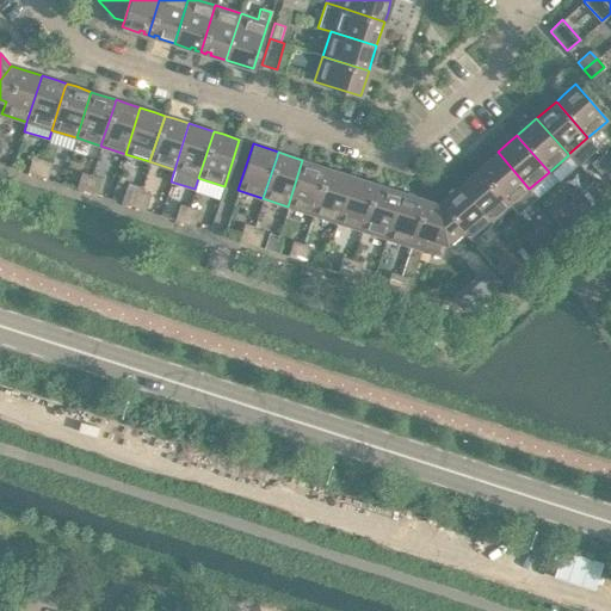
[(477,168),(481,172),(510,205),(517,214),(537,197),(529,189),(498,152),(486,162),(477,168)]
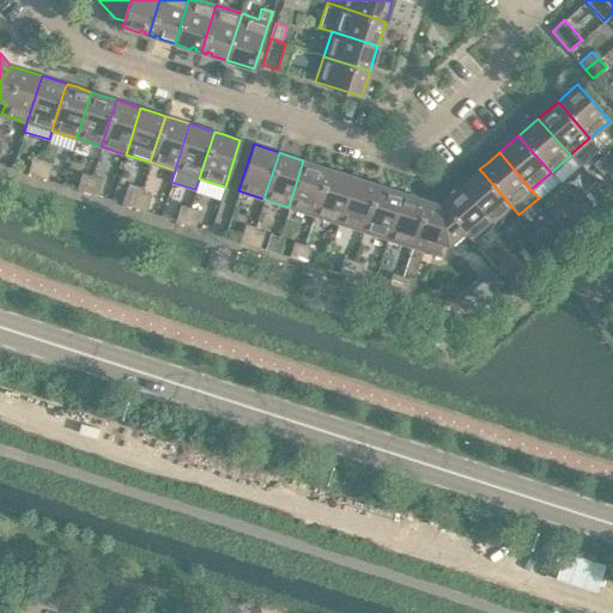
[(28,173),(37,176),(42,161),(32,157),(28,173)]
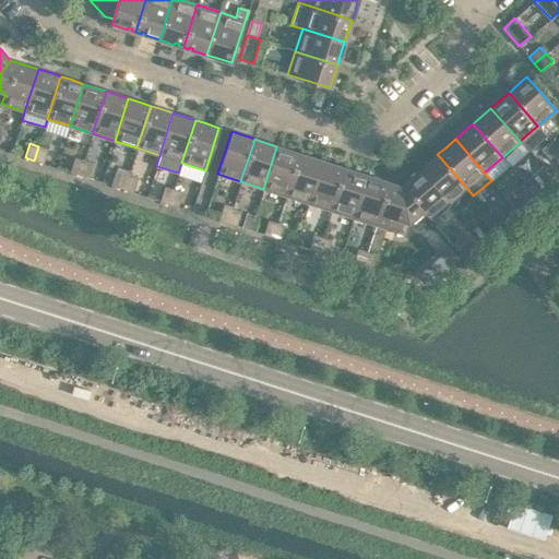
[(38,146),(34,161),(43,164),(47,149),(38,146)]
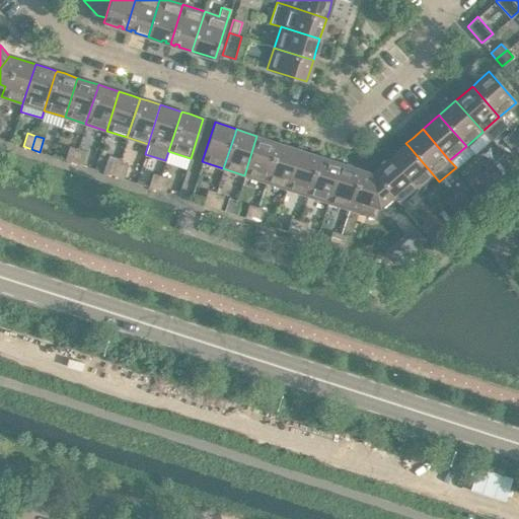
[(270,140),(256,136),(244,175),(265,181),(277,146),(278,143),(270,140)]
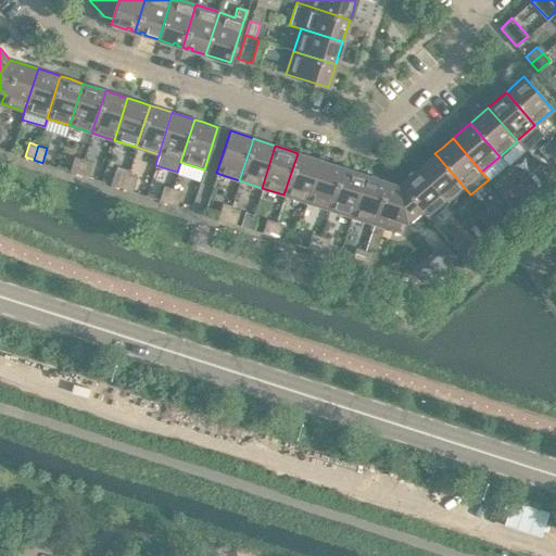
[(298,153),(297,156),(283,194),(306,202),(319,160),(306,155),(298,153)]
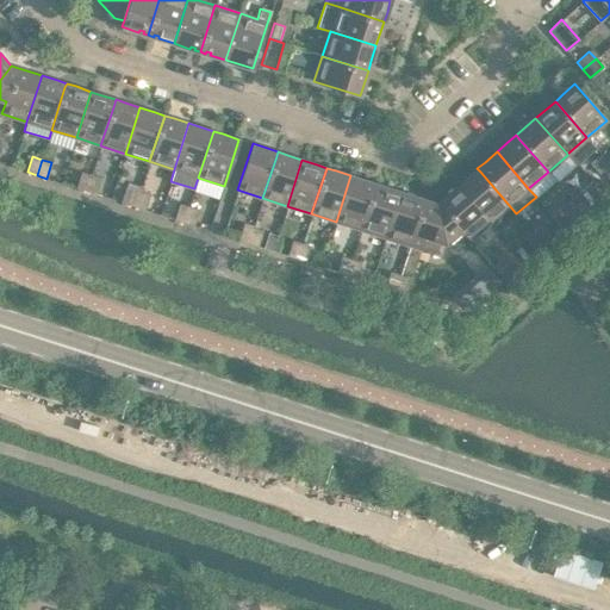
[(470,175),(458,185),(490,222),(509,205),(480,172),(477,168),(470,175)]
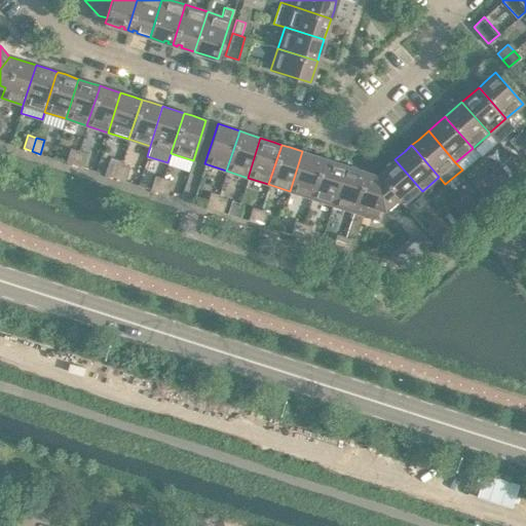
[(66,162),(74,164),(78,151),(70,148),(66,162)]
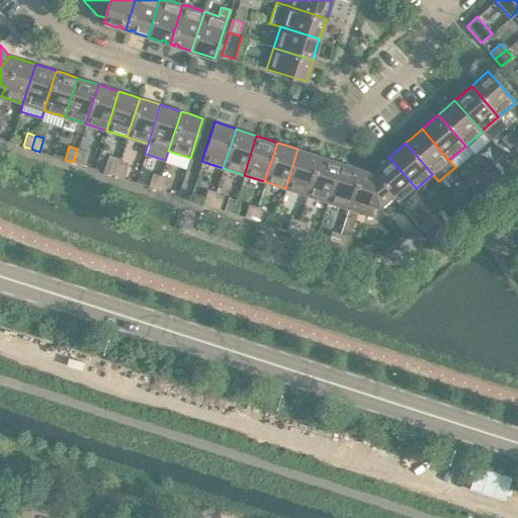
[(86,151),(77,149),(73,162),(81,165),(86,151)]
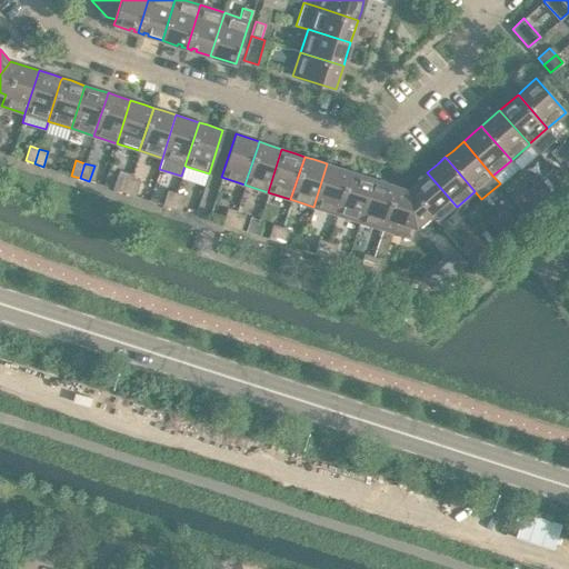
[(341,168),(327,163),(313,207),(337,215),(349,175),(350,171),(341,168)]
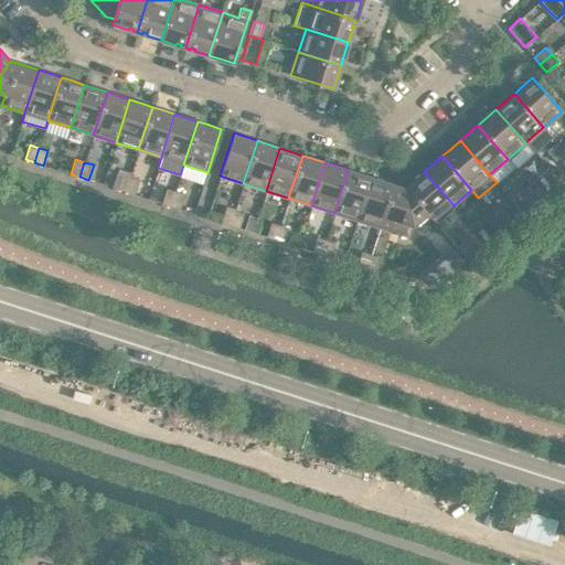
[(112,188),(125,191),(129,177),(131,172),(118,169),(112,188)]
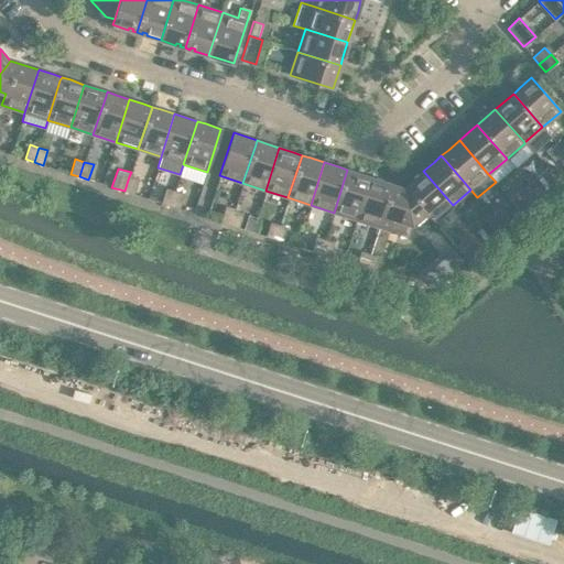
[(347,170),(346,173),(334,213),(356,219),(370,176),(356,172),(347,170)]
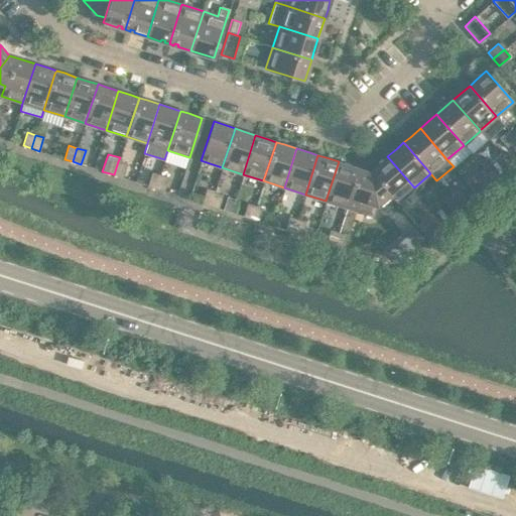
[(371,171),(373,173),(390,194),(390,195),(397,203),(414,187),(387,156),(377,165),(371,171)]
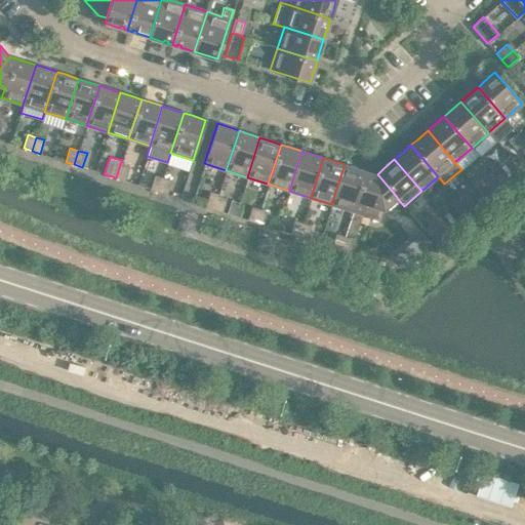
[(129,167),(120,164),(116,177),(124,180),(129,167)]
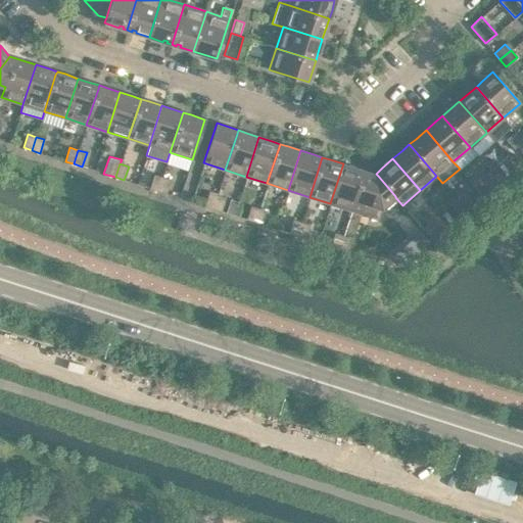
[(355,169),(343,163),(330,203),(351,210),(363,175),(364,171),(355,169)]
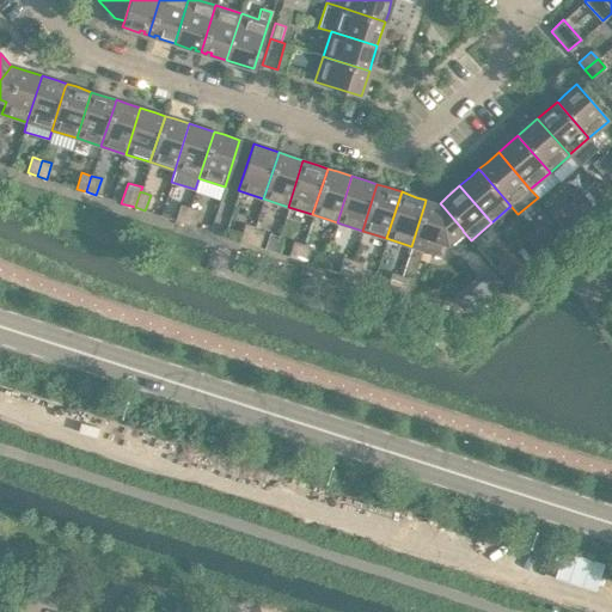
[(574,199),(585,212),(592,204),(581,193),(574,199)]
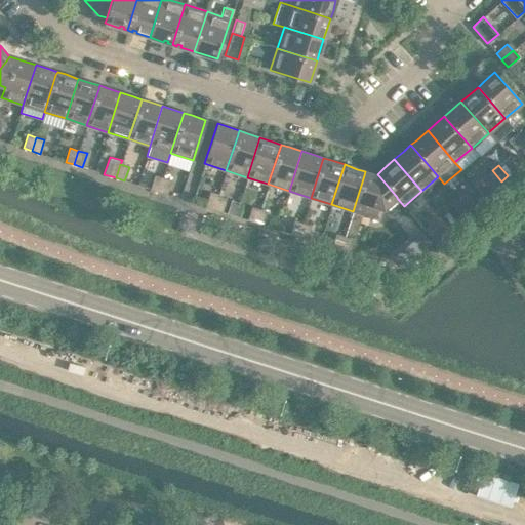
[(484,196),(501,182),(492,170),(475,185),(484,196)]
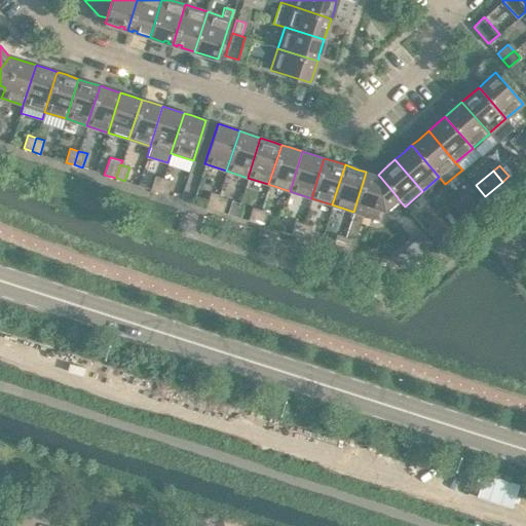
[(366,172),(365,176),(353,212),(370,217),(373,219),(377,220),(380,218),(383,214),(383,210),(384,210),(398,198),(398,197),(380,177),(378,175),(377,176),(366,172)]
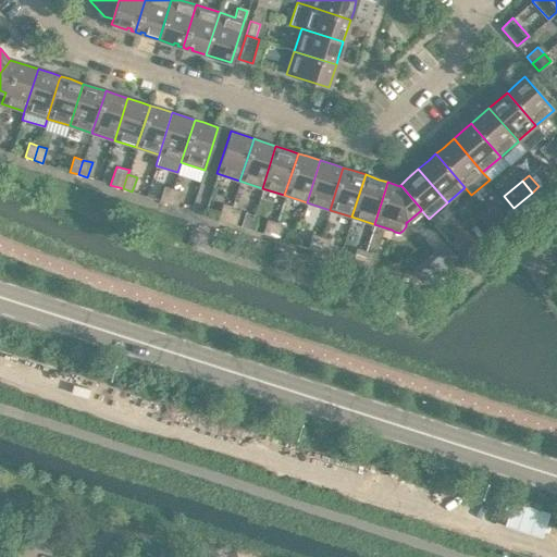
[(159,200),(168,203),(173,188),(164,186),(159,200)]
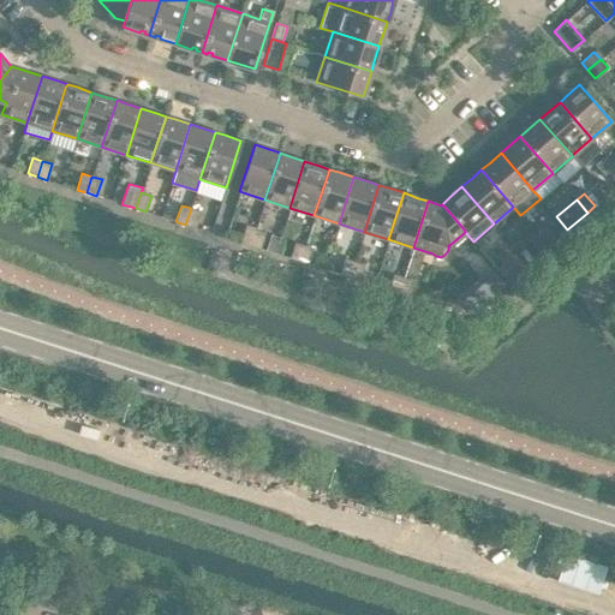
[(191,208),(185,225),(196,227),(201,212),(191,208)]
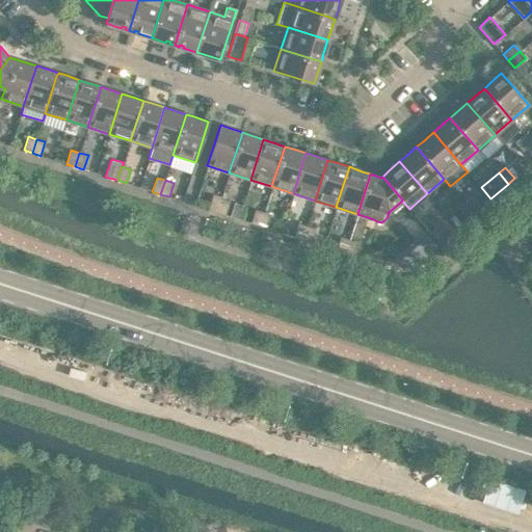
[(212,195),(208,210),(216,212),(220,198),(212,195)]
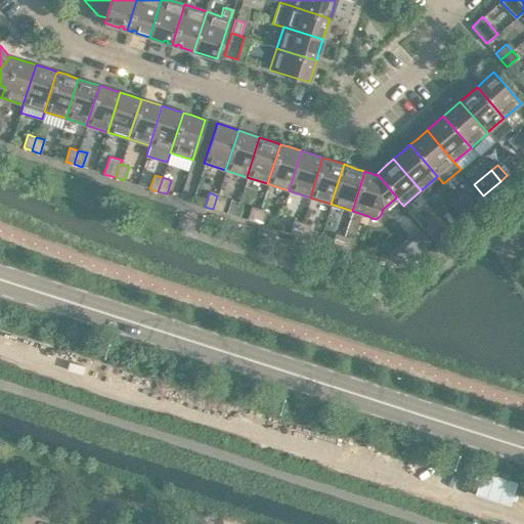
[(457,200),(467,210),(474,205),(464,193),(457,200)]
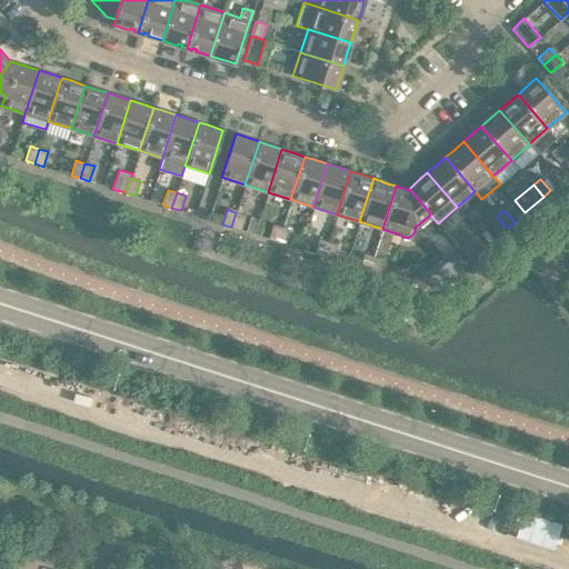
[(246,216),(236,212),(231,227),(240,230),(246,216)]
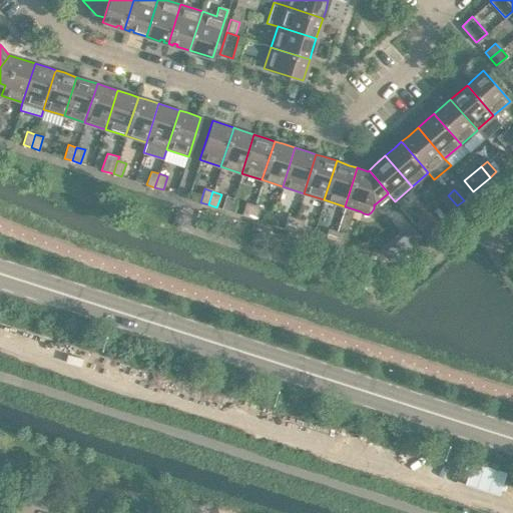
[(228,210),(232,197),(225,195),(221,208),(228,210)]
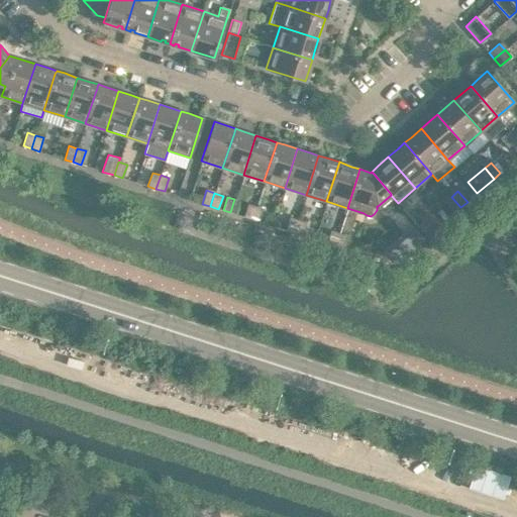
[(454,213),(460,207),(451,197),(444,202),(454,213)]
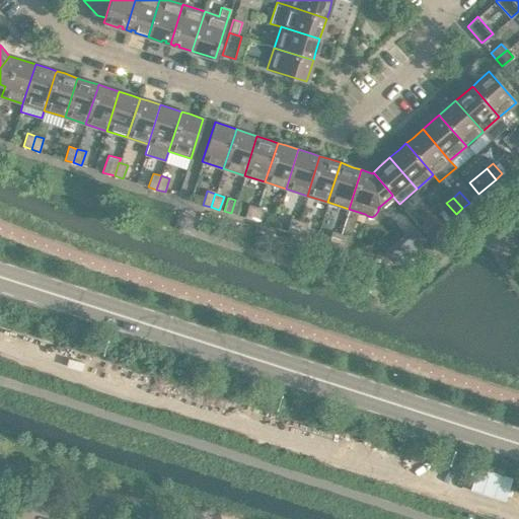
[(244,218),(252,220),(256,207),(248,204),(244,218)]
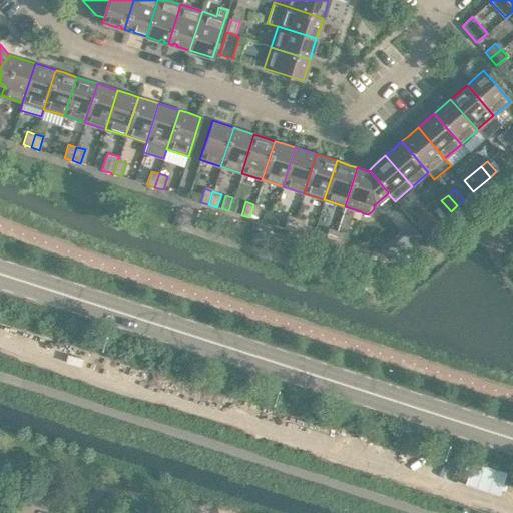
[(253,204),(249,217),(258,220),(263,207),(253,204)]
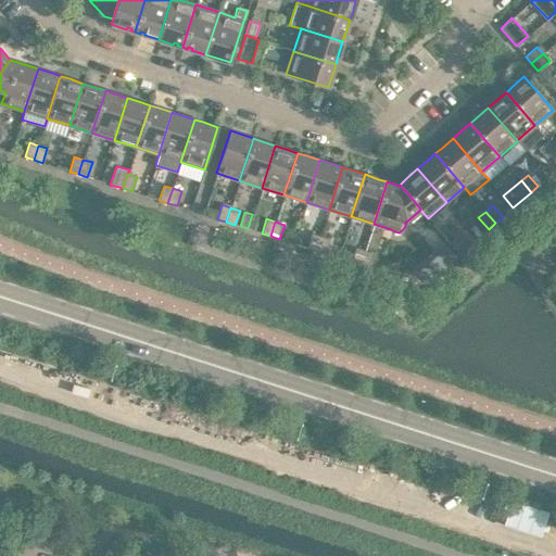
[(306,248),(315,251),(319,236),(311,234),(306,248)]
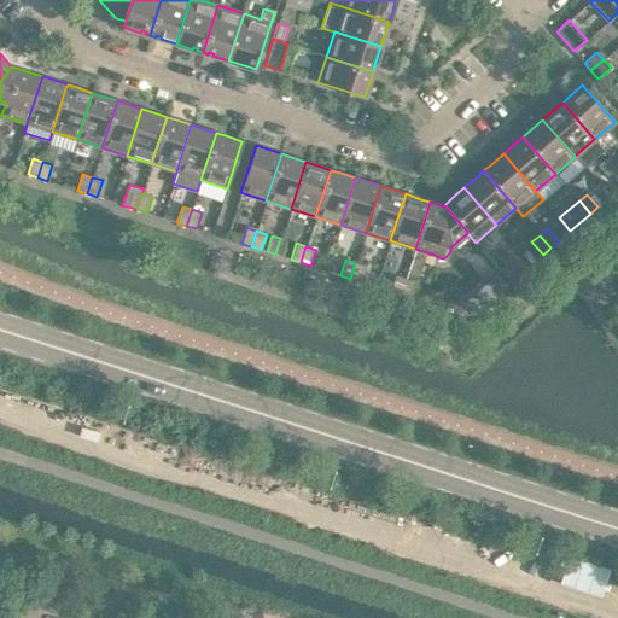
[(366,266),(355,262),(350,279),(360,281),(366,266)]
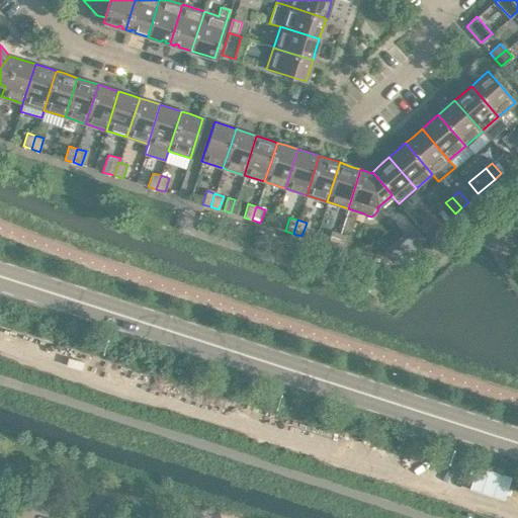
[(426,221),(419,226),(428,237),(435,231),(426,221)]
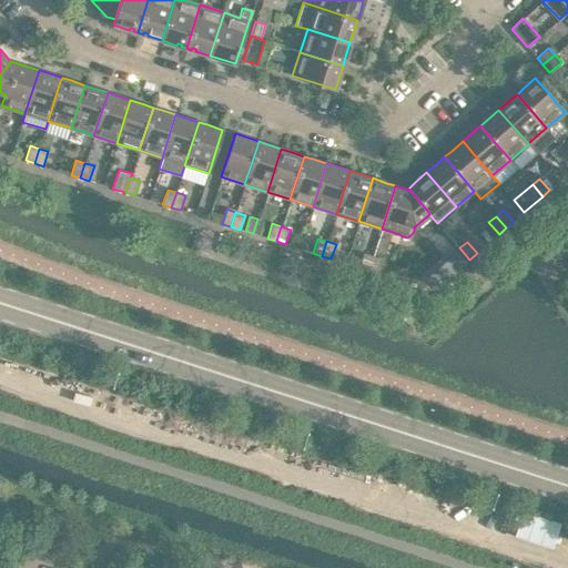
[(363,253),(358,267),(367,271),(373,256),(363,253)]
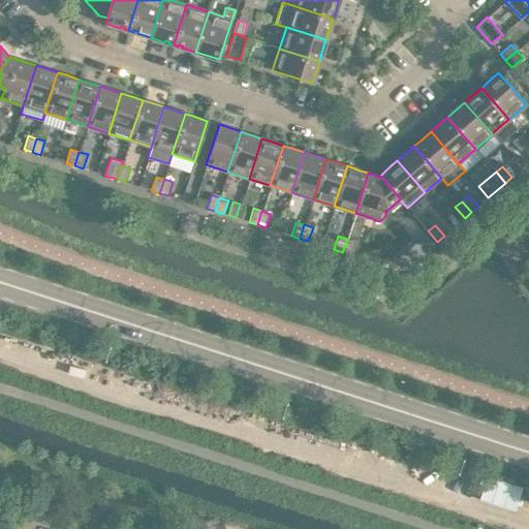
[(355,241),(347,239),(342,252),(350,255),(355,241)]
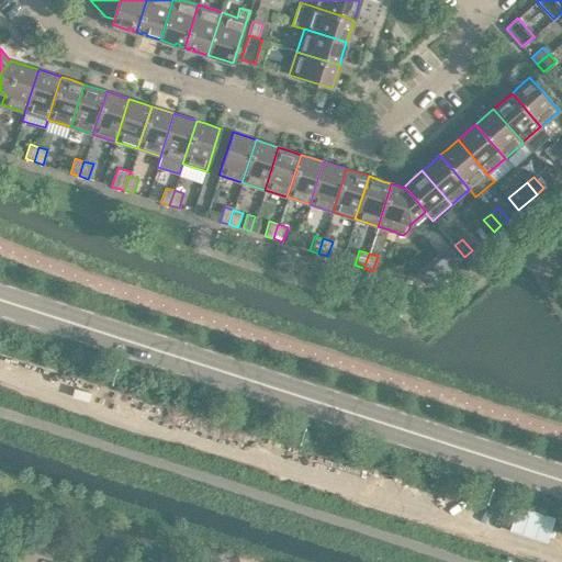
[(431,287),(442,277),(433,263),(420,273),(431,287)]
